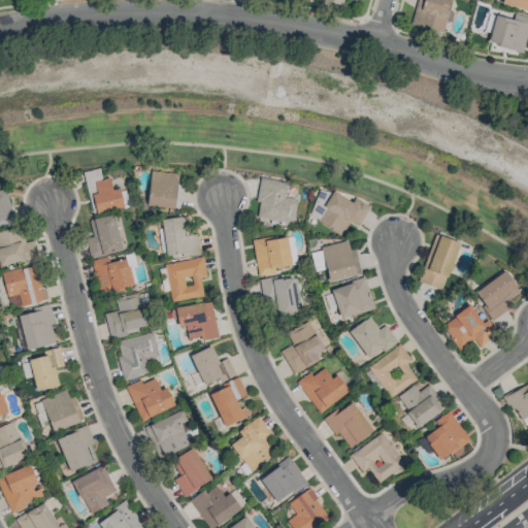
[(451,0),(417,0),(411,24),(442,33),(451,0)]
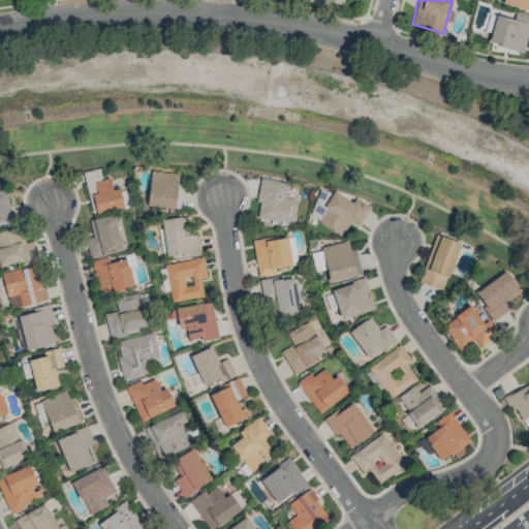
[(528,0),(503,0),(502,3),(528,10),(528,0)]
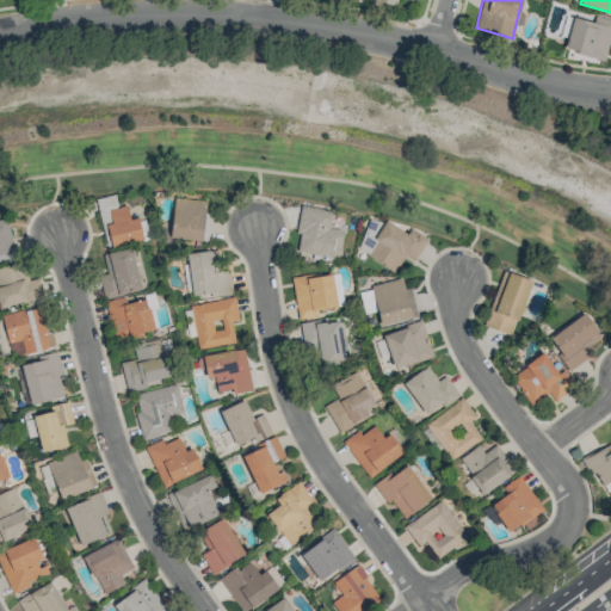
[(604,61),(610,36),(610,19),(594,16),(593,23),(573,17),(563,49),(604,61)]
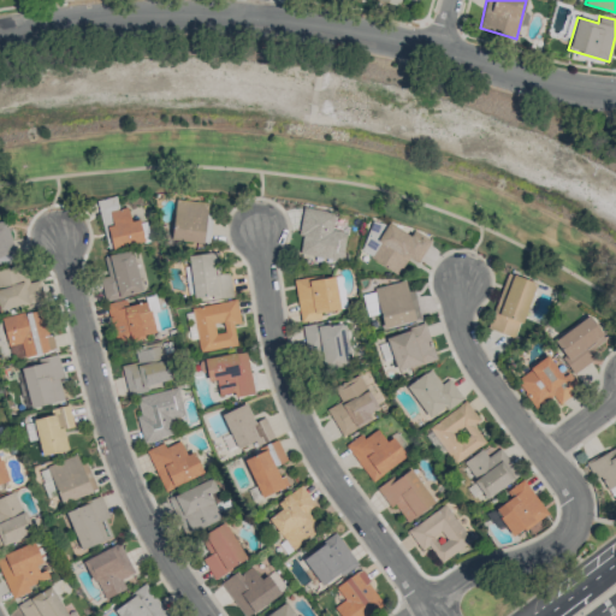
[(144,243),(140,219),(130,221),(128,207),(118,208),(116,197),(99,200),(107,249),(144,243)]
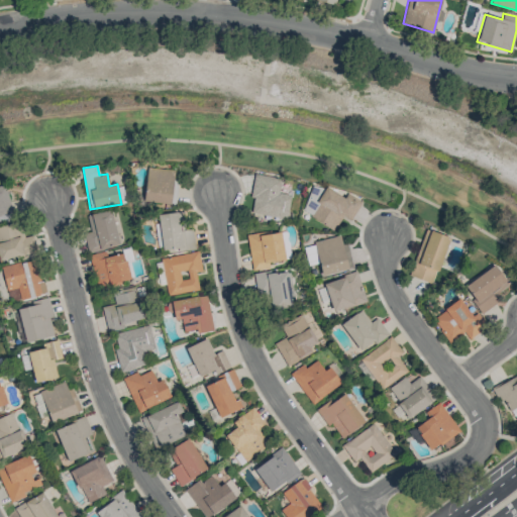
[(176,203),(177,179),(174,179),(174,169),(146,168),(145,202),(176,203)]
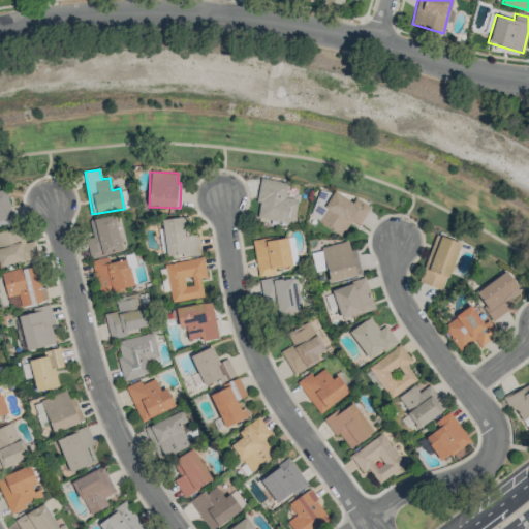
[(298,199),(285,197),(288,182),(260,178),(256,201),(259,201),(257,218),(293,223),(298,199)]
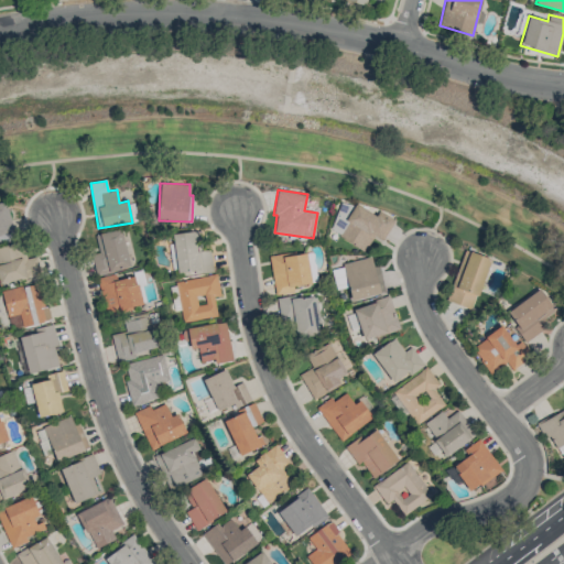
[(0,240),(13,238),(8,204),(0,204),(0,240)]
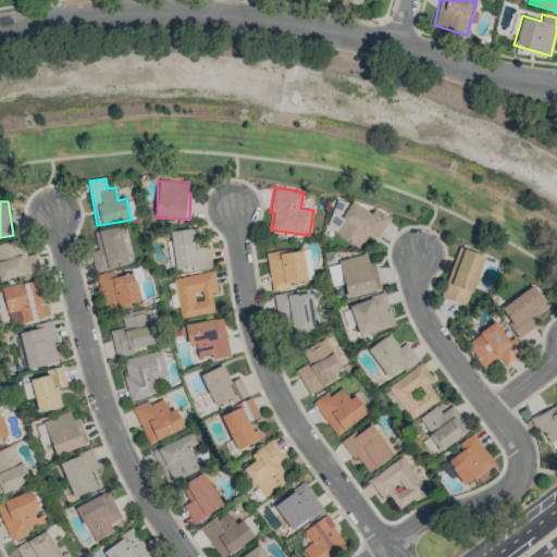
[(378,238),(387,220),(353,201),(334,235),(360,248),(369,233),(378,238)]
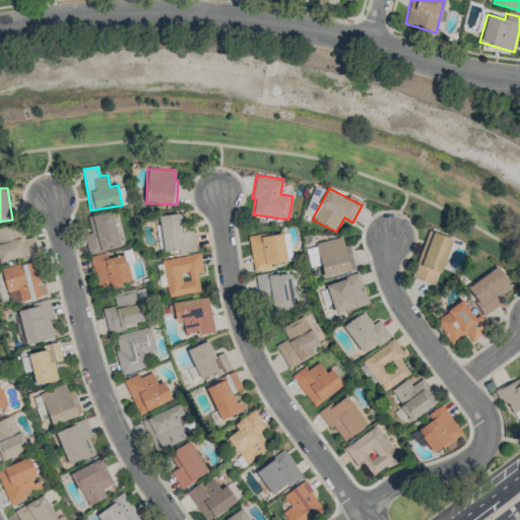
[(86,237),(88,252),(118,248),(114,211),(89,214),(91,236),(86,237)]
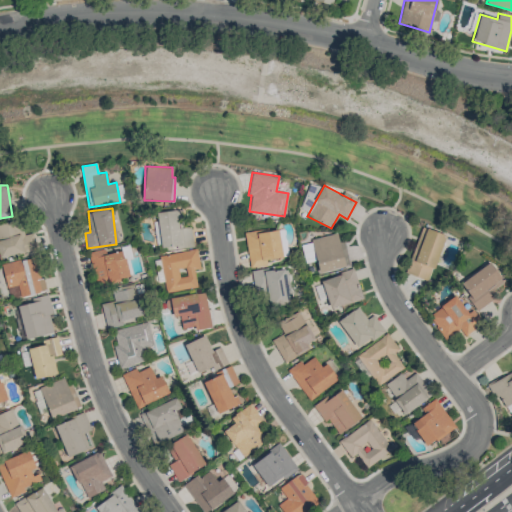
[(191,227),(182,228),(181,210),(155,212),(158,247),(192,245),(191,227)]
